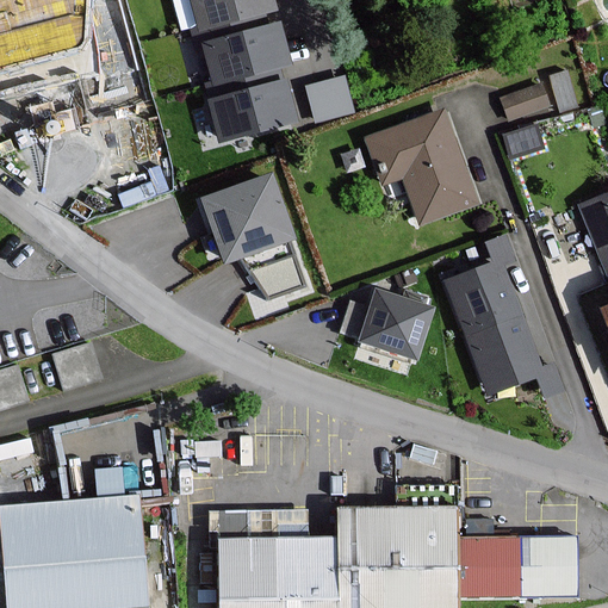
[(0,69),(76,50),(91,36),(91,0),(0,0),(0,69)]
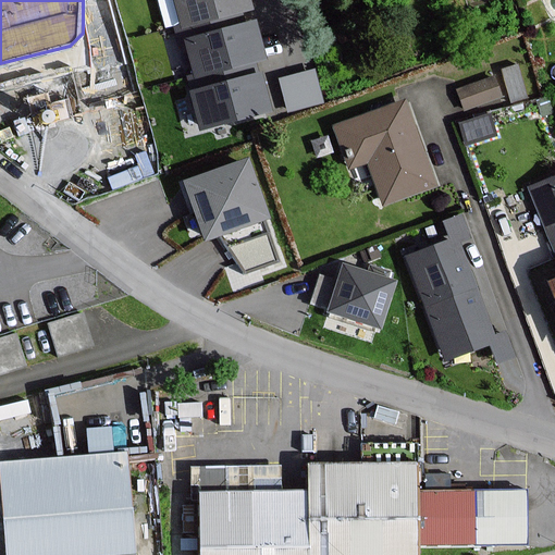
[(247,13),(244,0),(164,0),(173,33),(247,13)]
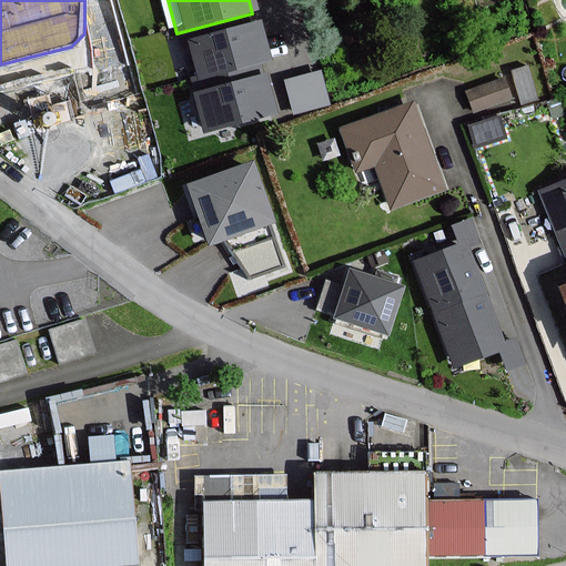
[(266,66),(252,13),(177,33),(191,86),(258,67),(266,66)]
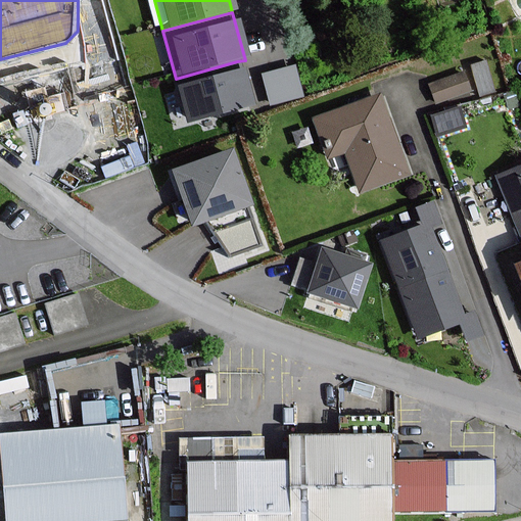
[(484,59),(471,63),(479,92),(493,88),(484,59)]
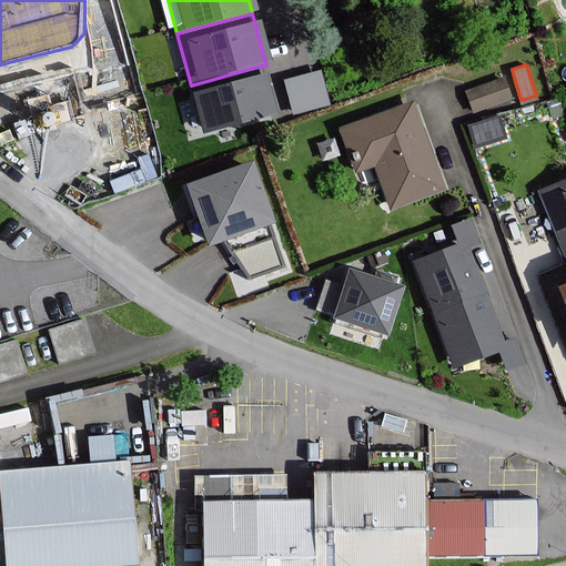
[(271,115),(258,67),(191,86),(180,88),(192,137),(271,115)]
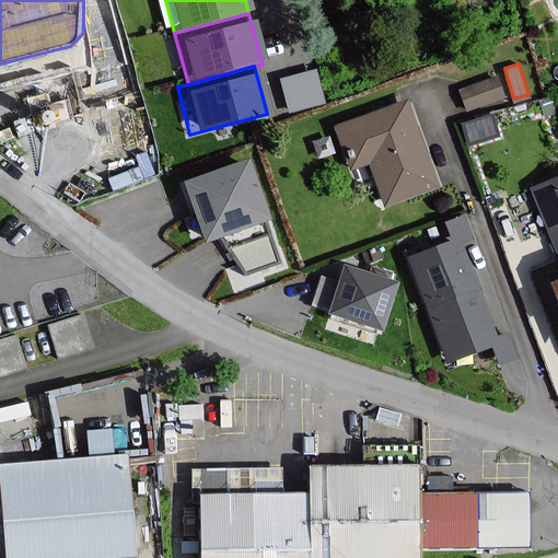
[(495,76),(460,88),(466,107),(502,94),(495,76)]
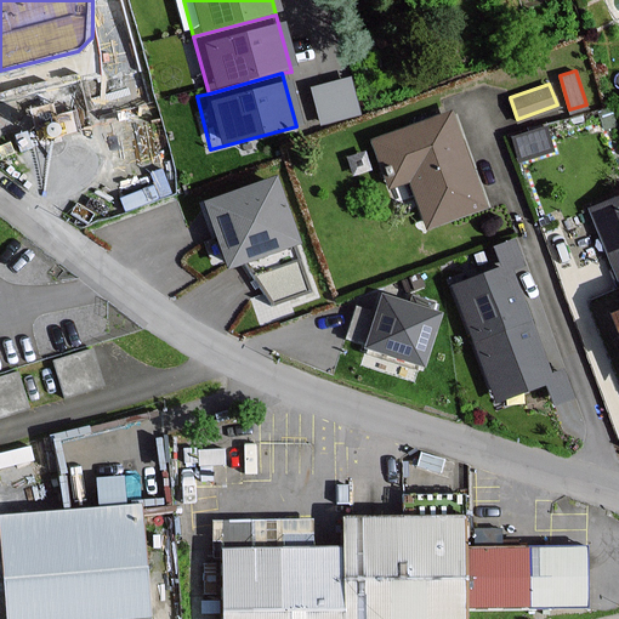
[(412,176),(429,223),(486,203),(452,109),(373,138),(390,185),(412,176)]
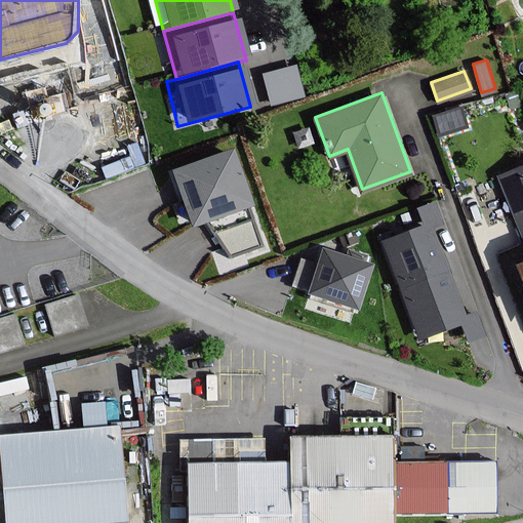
[(230,254),(260,243),(248,203),(250,202),(232,150),(215,156),(173,170),(176,178),(192,223),(203,218),(214,234),(230,254)]
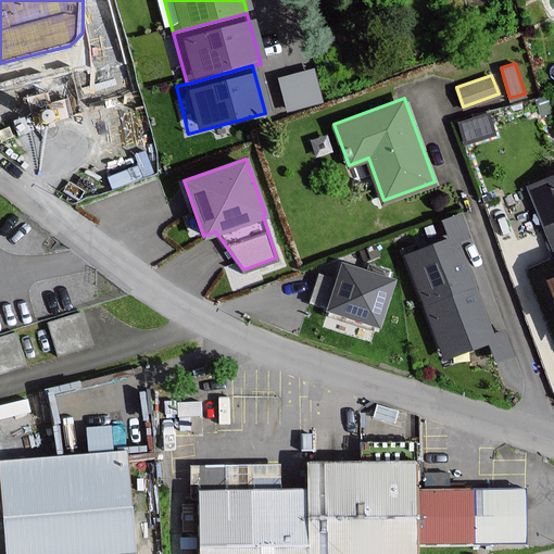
[(553,174),(529,185),(553,247),(553,174)]
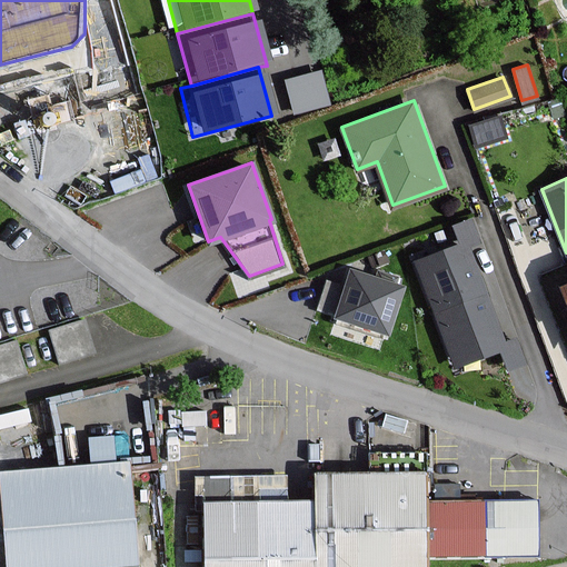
[(465,242),(416,261),(456,362),(505,344),(495,319),(476,270),(465,242)]
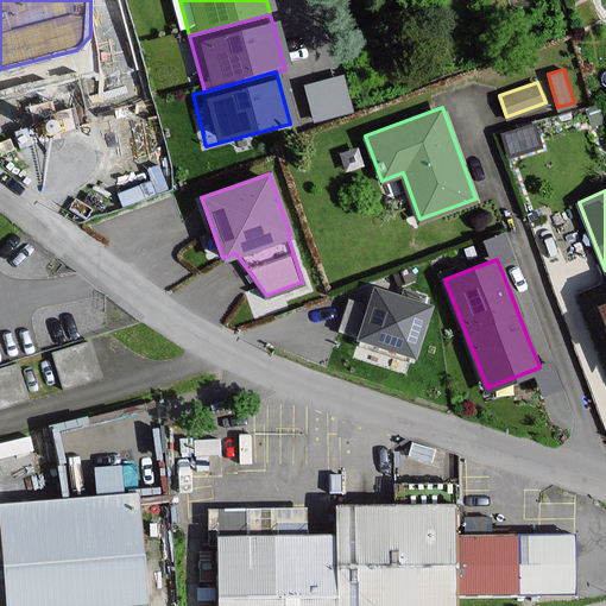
[(427,305),(371,288),(354,339),(411,357),(427,305)]
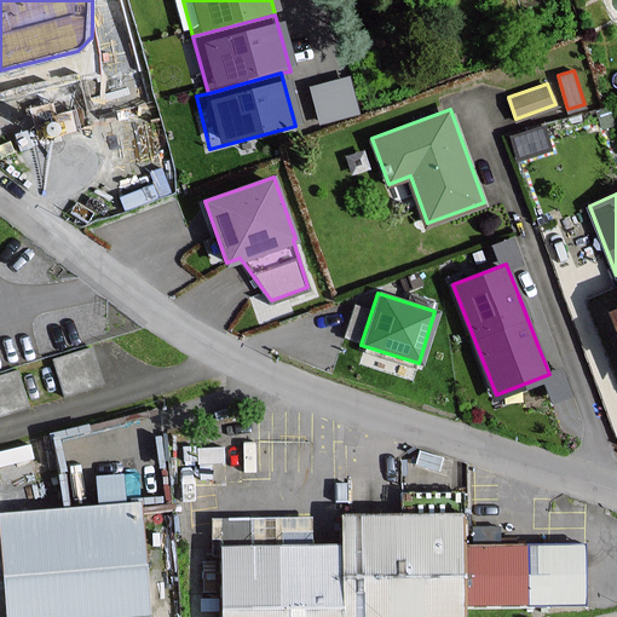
[(58,386),(98,378),(91,341),(51,349),(58,386)]
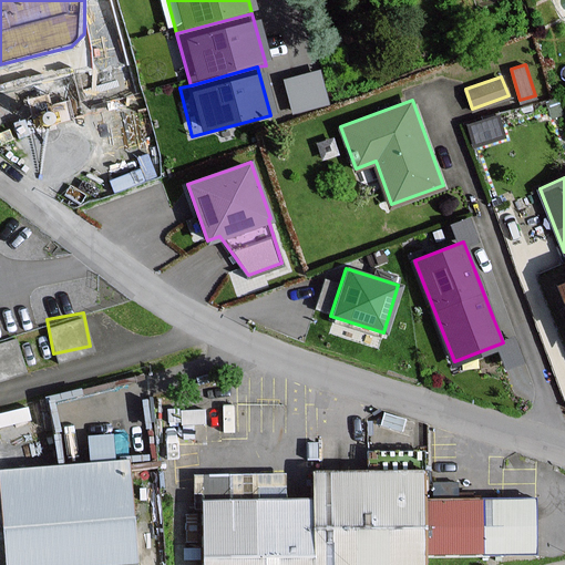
[(111,428),(84,428),(83,452),(111,452),(111,428)]
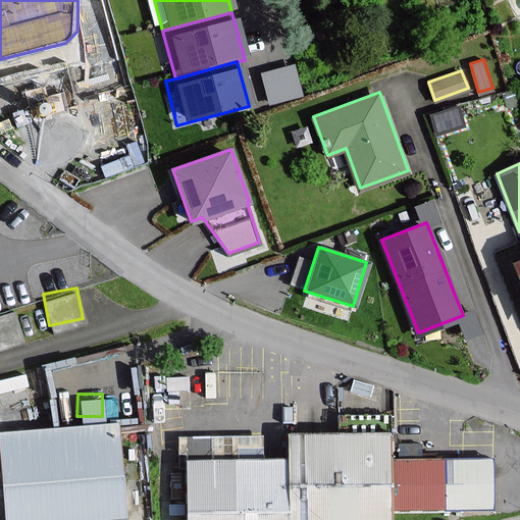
[(127,519),(119,421),(0,431),(0,444),(6,519),(127,519)]
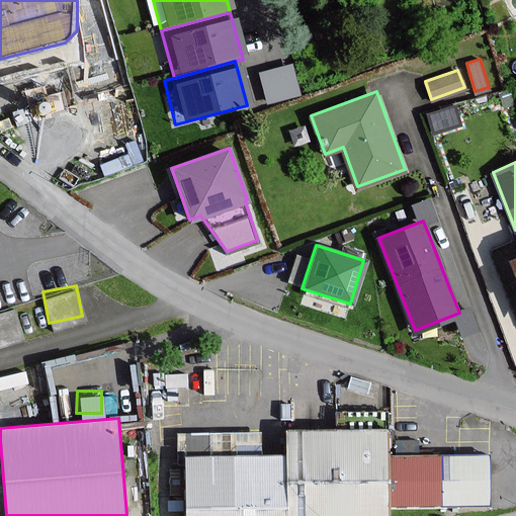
[(290,430),(290,455),(290,515),(390,515),(390,501),(390,484),(390,468),(390,454),(390,430),(350,430),(290,430)]
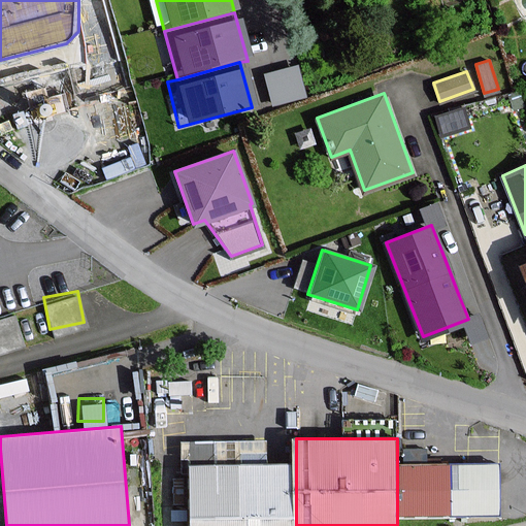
[(498,510),(498,462),(397,463),(397,478),(397,493),(397,511),(498,510)]
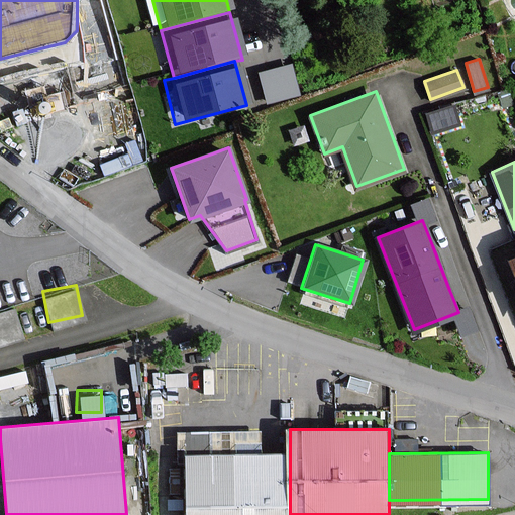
[(290,514),(290,454),(269,454),(196,455),(192,455),(192,514),(290,514)]
